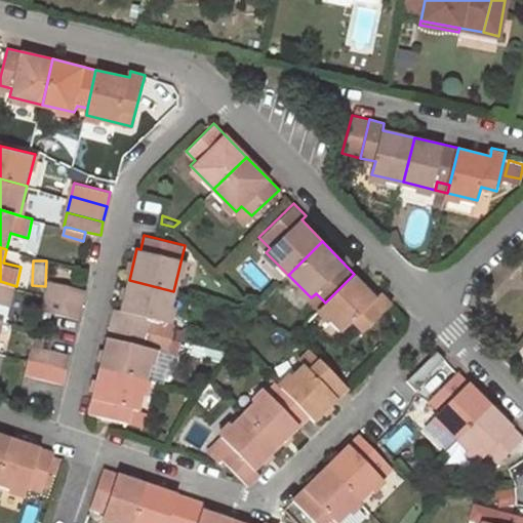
[(376,296),(354,274),(325,303),(321,308),(344,331),(353,321),(363,332),(392,303),(381,291),(376,296)]
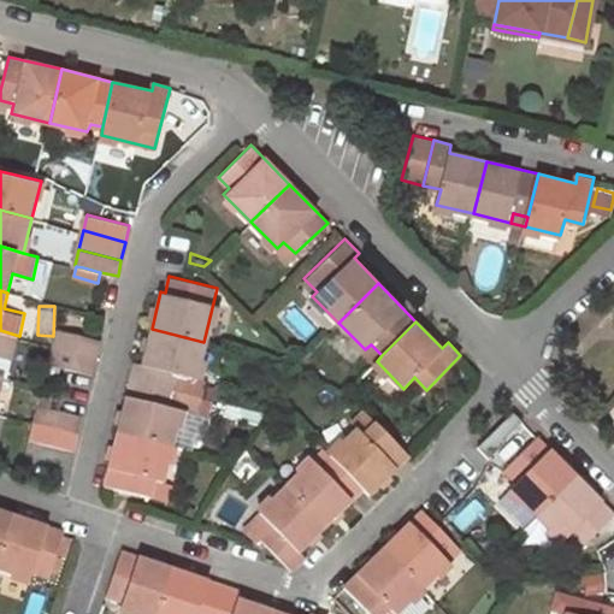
[(102,340),(59,328),(55,344),(78,350),(99,355),(102,340)]
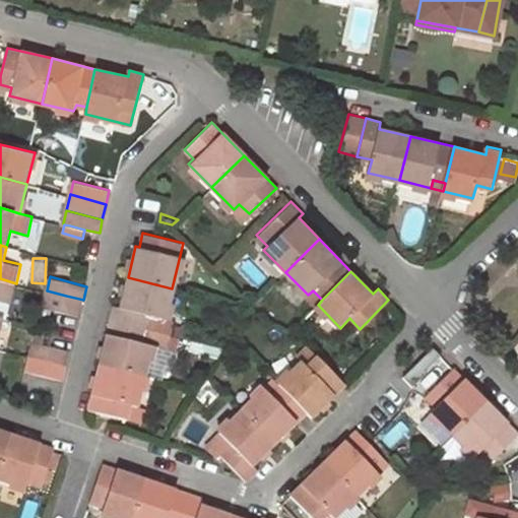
[(172,288),(128,277),(121,308),(116,307),(112,320),(150,329),(153,315),(165,318),(172,288)]
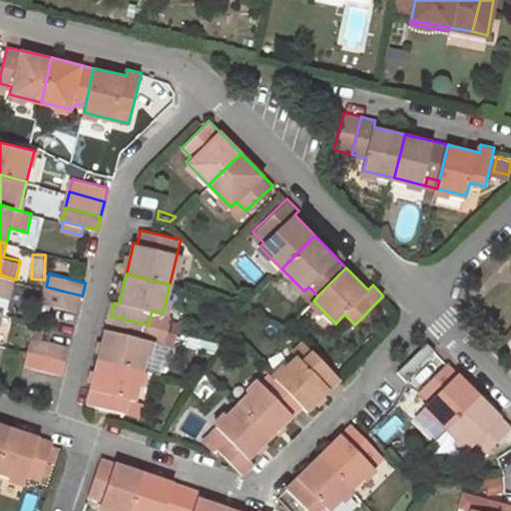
[(0,296),(10,299),(16,280),(0,275),(0,296)]
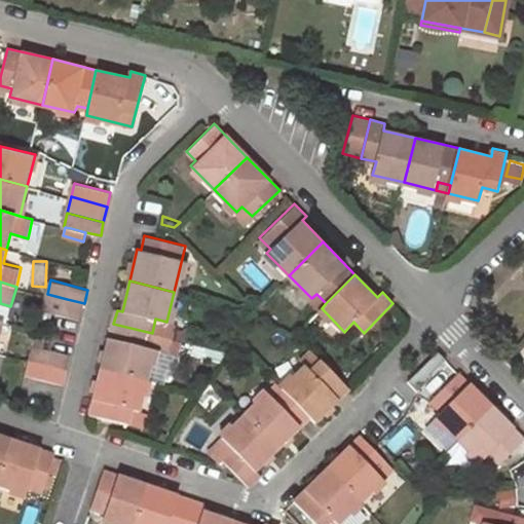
[(67,299),(47,294),(43,308),(80,317),(84,303),(67,299)]
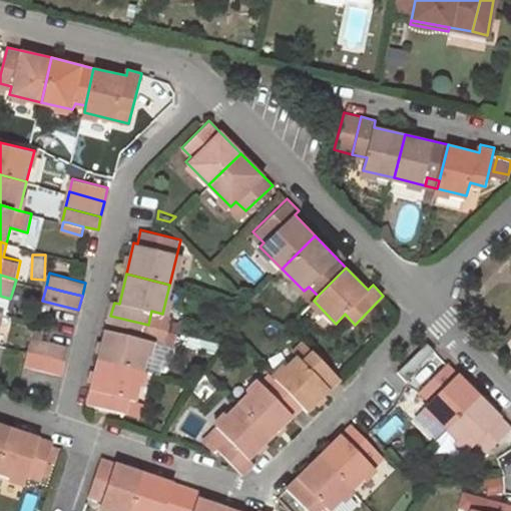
[(110,316),(100,358),(142,368),(149,339),(163,342),(166,330),(148,325),(110,316)]
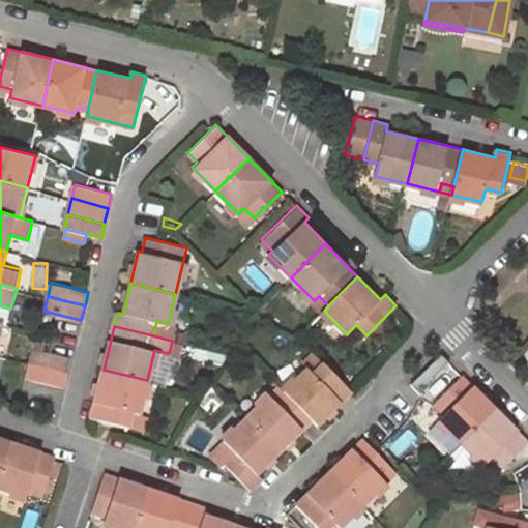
[(178,355),(181,343),(172,341),(169,353),(178,355)]
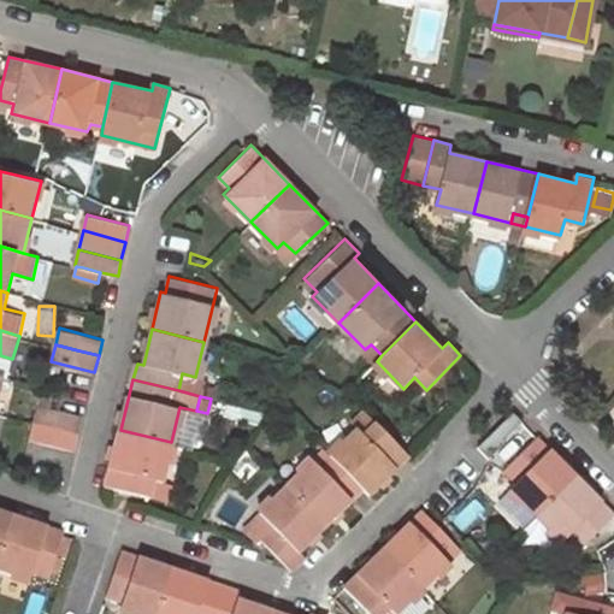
[(83,414),(41,405),(37,419),(37,420),(78,429),(83,414)]
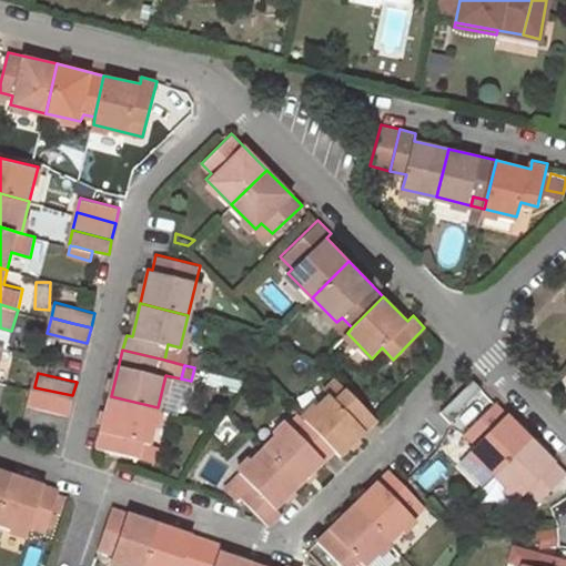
[(165,375),(158,407),(173,413),(181,378),(165,375)]
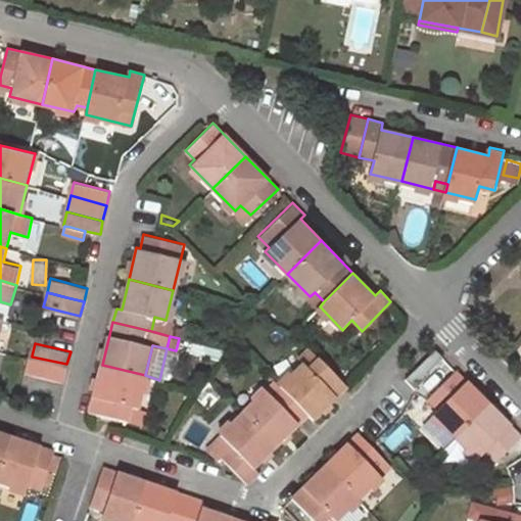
[(32,357),(32,356),(28,372),(62,380),(66,364),(32,357)]
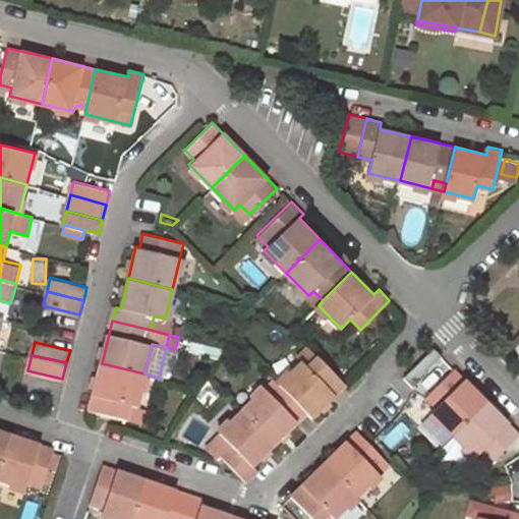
[(312,415),(345,383),(316,355),(307,364),(302,358),(279,383),(306,410),(312,415)]
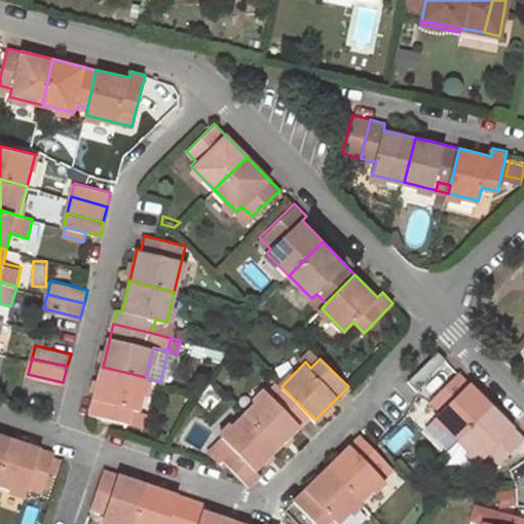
[(146,377),(103,367),(91,413),(129,422),(133,409),(138,410),(146,377)]
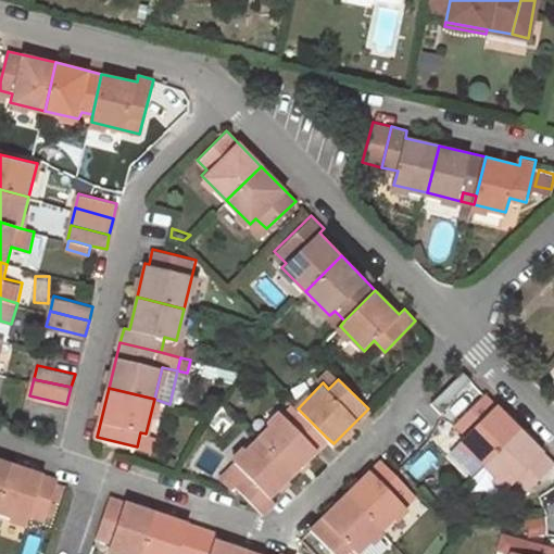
[(466,435),(460,440),(483,464),(519,429),(482,393),(455,423),(466,435)]
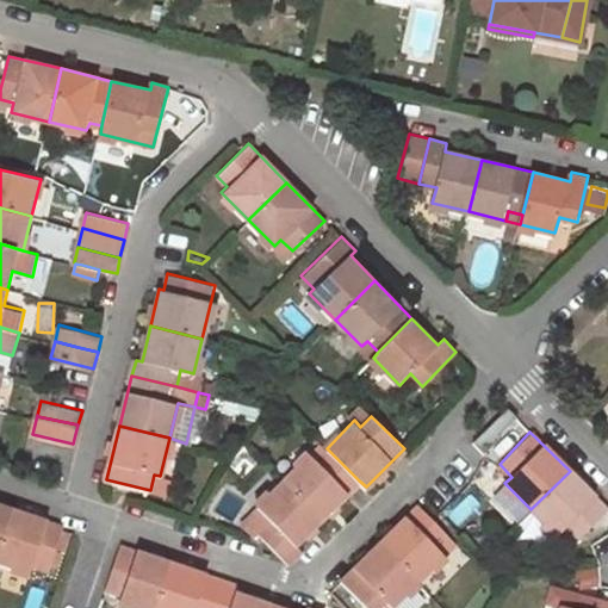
[(6,458),(18,460),(23,445),(12,442),(6,458)]
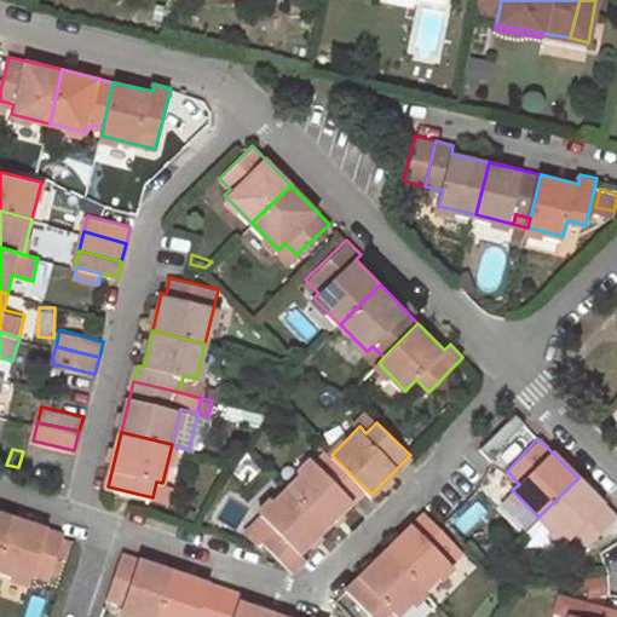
[(315,460),(287,488),(327,526),(364,488),(332,455),(321,466),(315,460)]
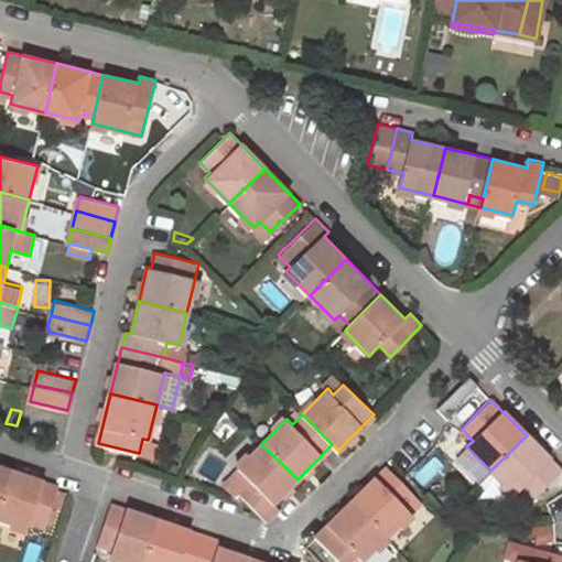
[(527,435),(490,471),(516,495),(523,488),(535,499),(561,473),(561,468),(527,435)]
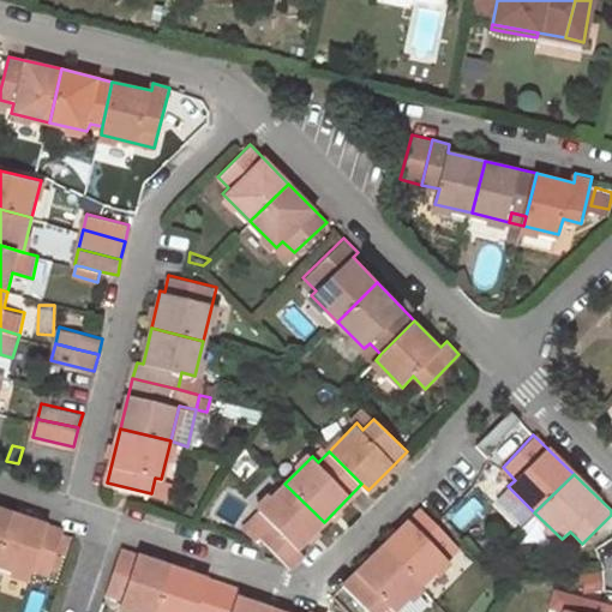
[(175,483),(161,479),(155,478),(151,493),(172,498),(175,483)]
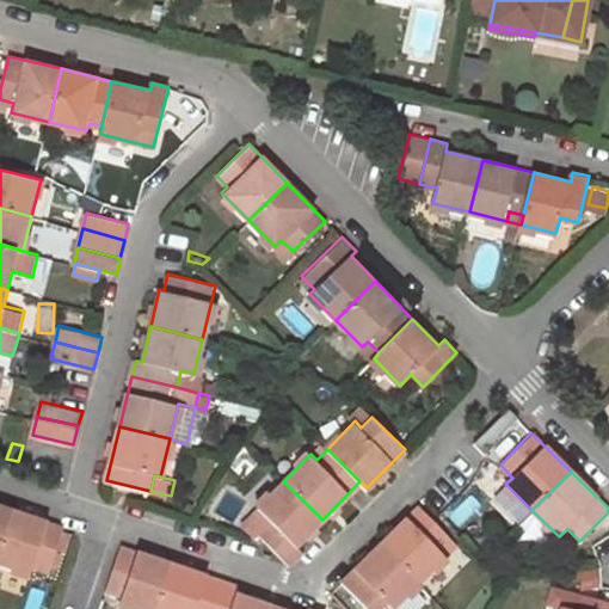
[(296,545),(320,521),(323,520),(283,481),(257,506),(269,518),(257,529),(290,561),(302,551),(296,545)]
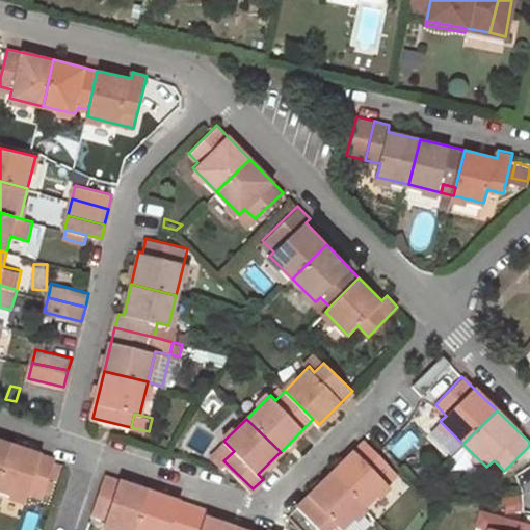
[(365,438),(332,471),(366,506),(389,482),(383,478),(395,467),(365,438)]
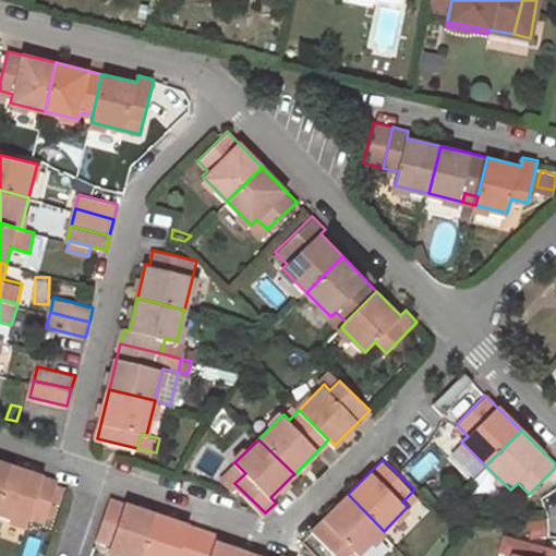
[(0,507),(13,464),(0,460),(0,507)]
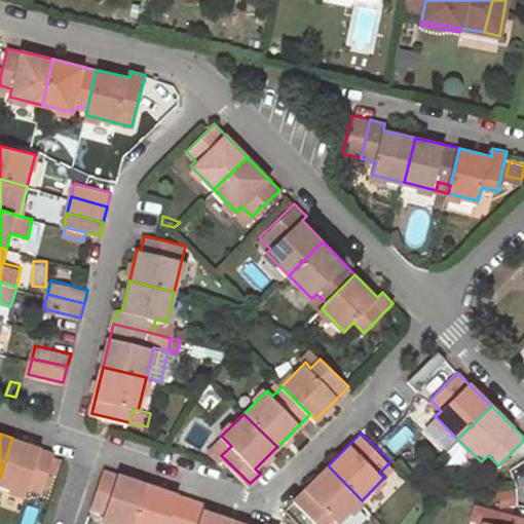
[(12,438),(0,478),(0,484),(28,492),(30,486),(44,491),(55,453),(12,438)]
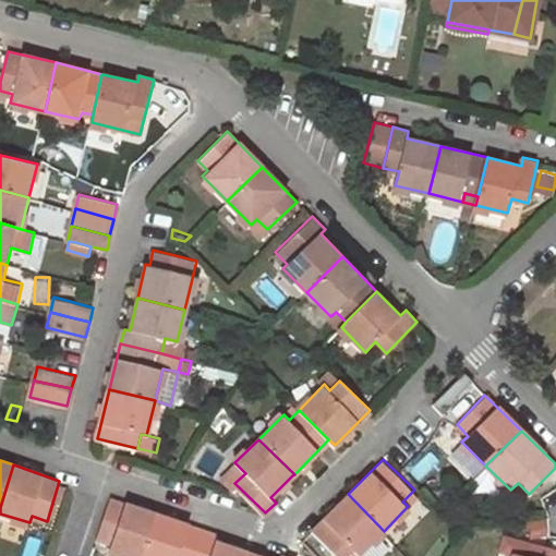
[(348,494),(312,529),(338,555),(345,555),(353,548),(360,555),(384,531),(348,494)]
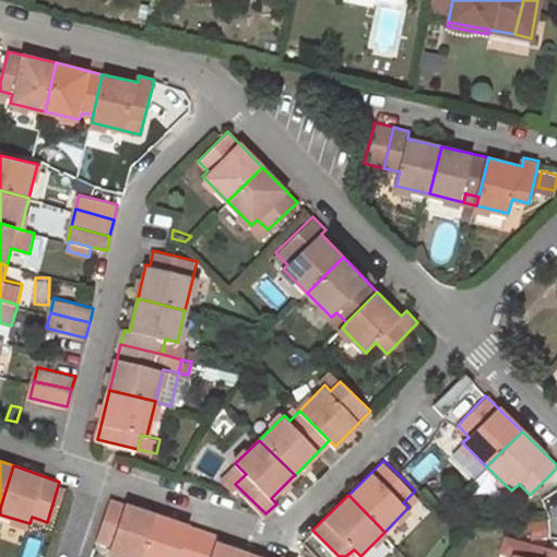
[(142,556),(144,552),(157,514),(109,498),(96,538),(111,543),(109,550),(128,556),(142,556)]
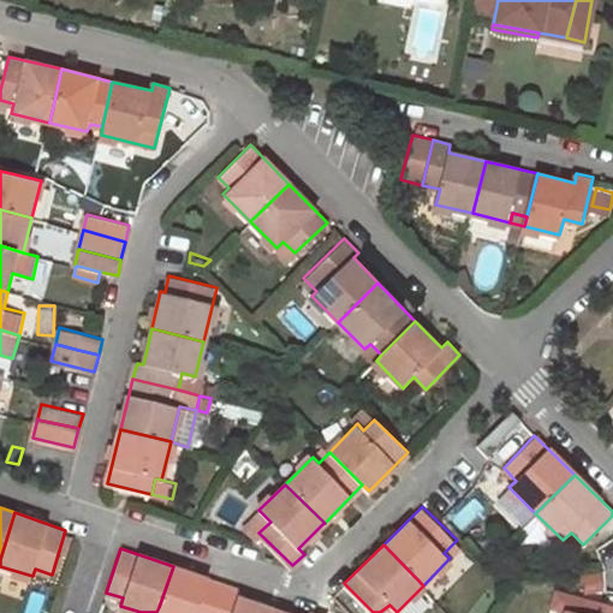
[(213,612),(224,583),(173,566),(159,607),(156,612),(213,612)]
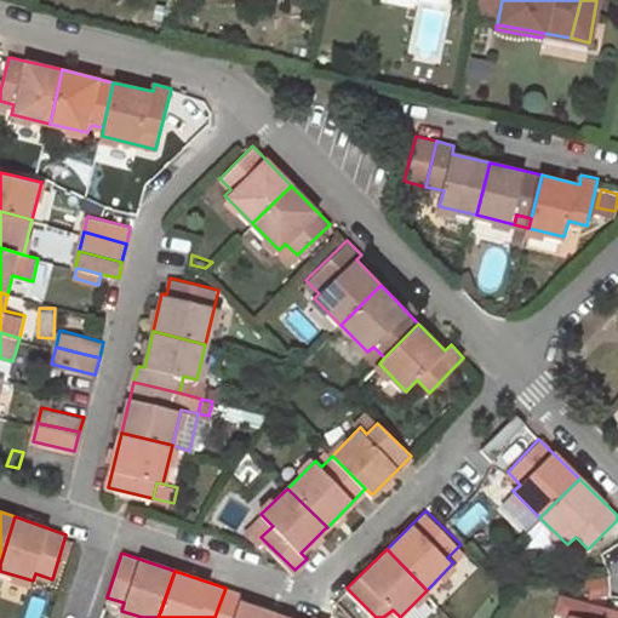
[(272,617),(274,612),(240,601),(242,593),(225,588),(215,617),(272,617)]
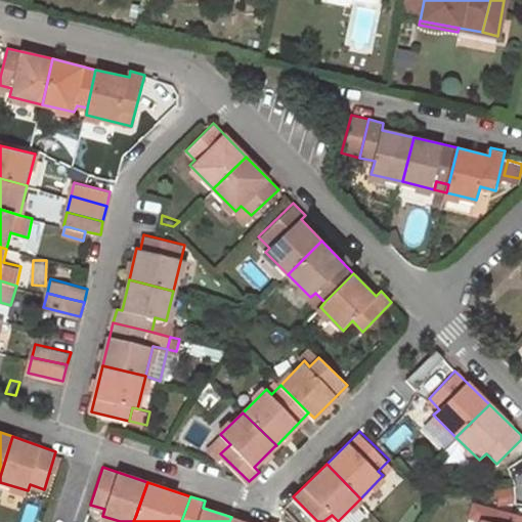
[(493,521),(485,519),(483,521),(521,521),(521,513),(497,507),(493,521)]
